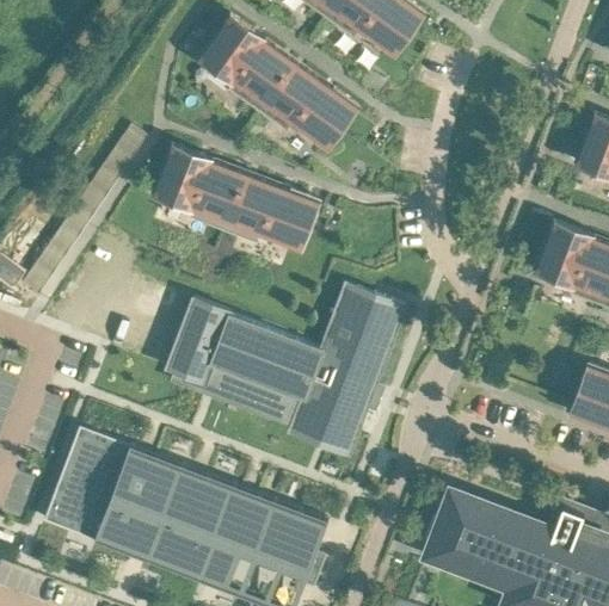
[(299,0),(323,17),(333,0),(299,0)]
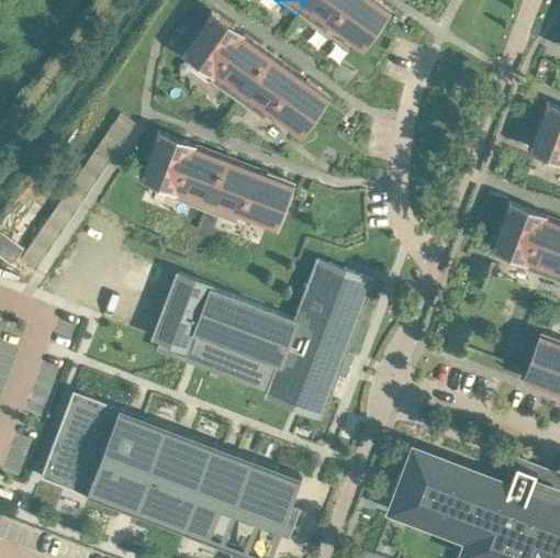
[(372,0),(306,0),(297,15),(323,34),(327,28),(360,51),(389,11),(372,0)]
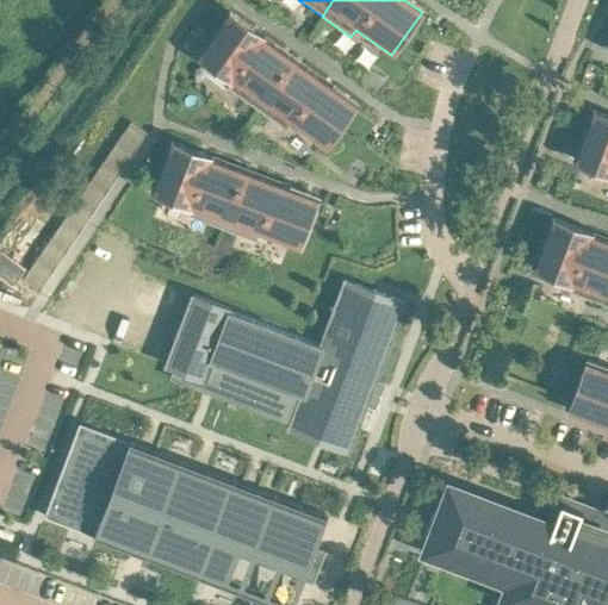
[(255,110),(291,60),(227,14),(197,57),(233,83),(228,89),(255,110)]
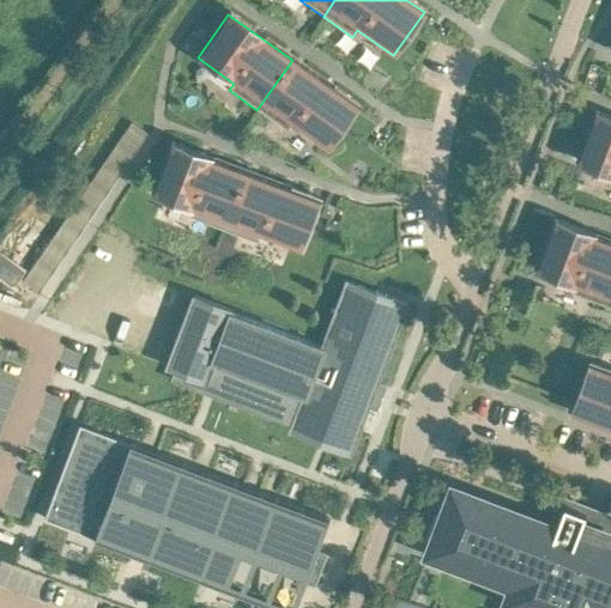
[(292,60),(256,110),(285,131),(290,123),(326,150),(357,107),(292,60)]
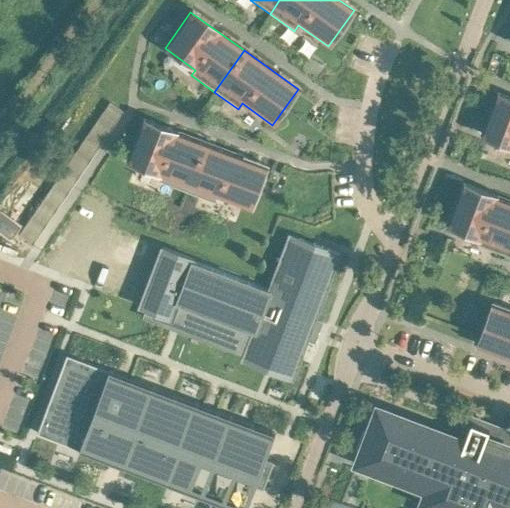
[(509,100),(496,95),(480,137),(509,148),(509,100)]
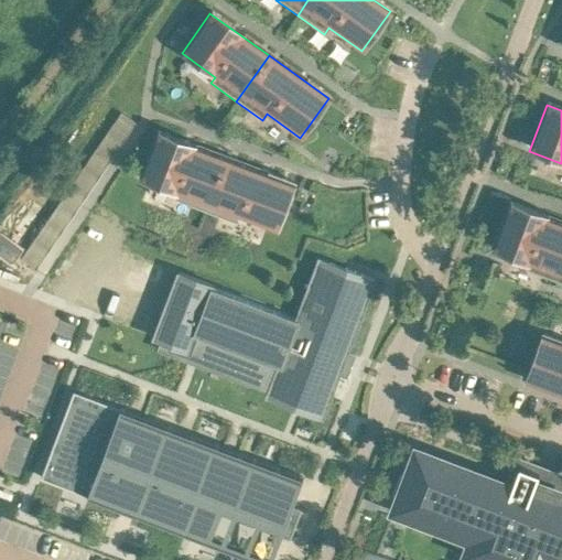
[(119,116),(19,261),(34,272),(133,126),(119,116)]
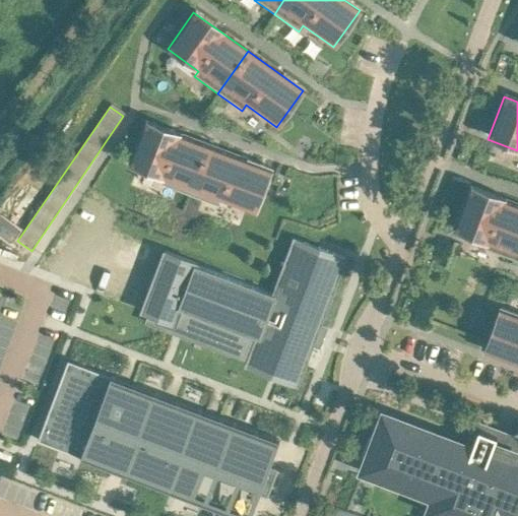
[(190,193),(209,144),(146,121),(130,163),(166,176),(163,183),(190,193)]
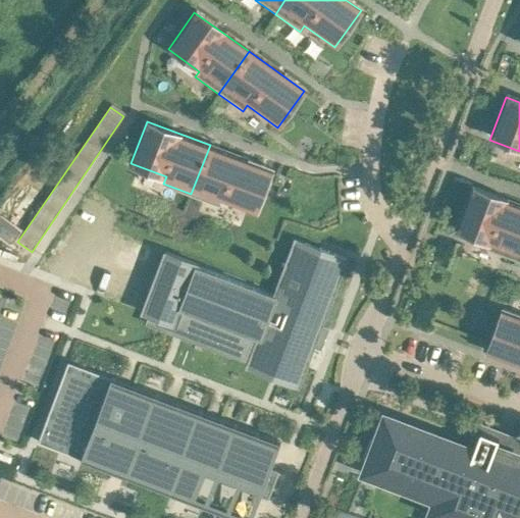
[(210,145),(191,194),(218,204),(221,198),(257,211),(272,168),(210,145)]
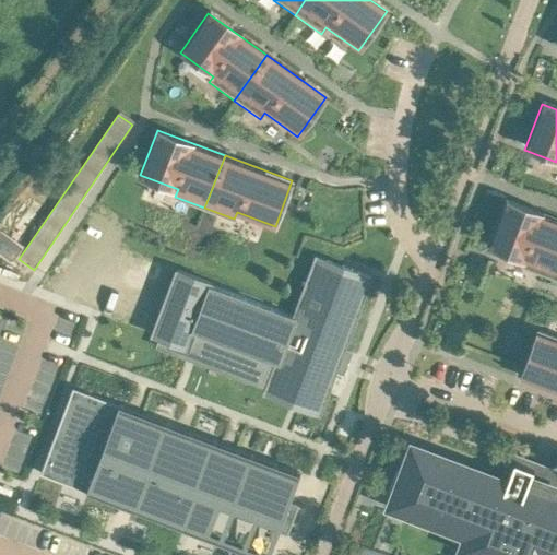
[(552,281),(556,266),(556,222),(504,202),(487,248),(524,262),(522,270),(552,281)]
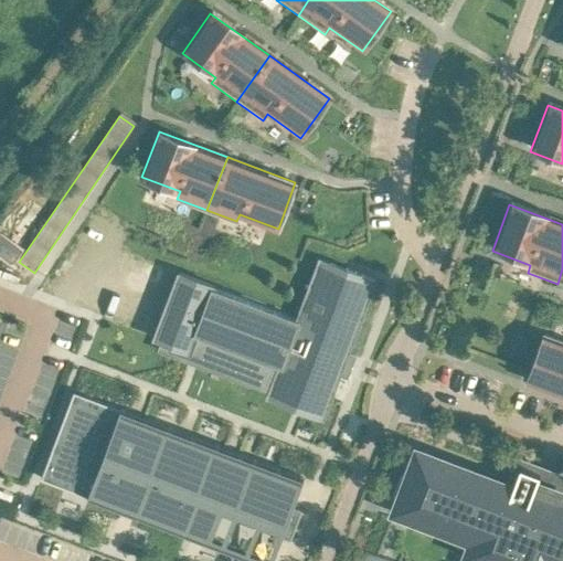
[(20,226),(0,253),(0,261),(12,270),(10,267),(18,258),(20,260),(35,237),(24,229),(20,226)]
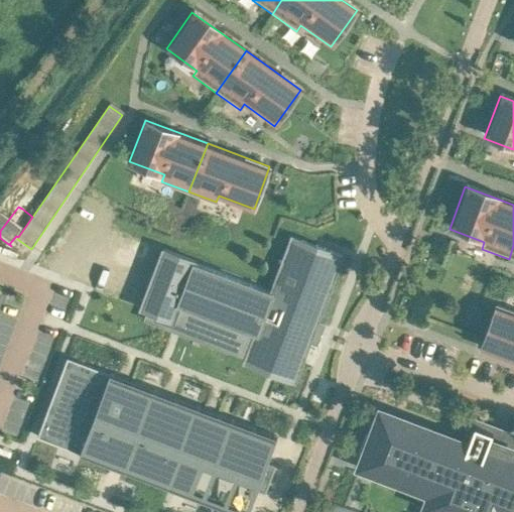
[(243,366),(266,375),(276,379),(293,385),(342,259),(325,252),(314,249),(290,240),(269,294),(195,266),(196,264),(161,251),(139,310),(146,313),(143,323),(244,361),(243,366)]
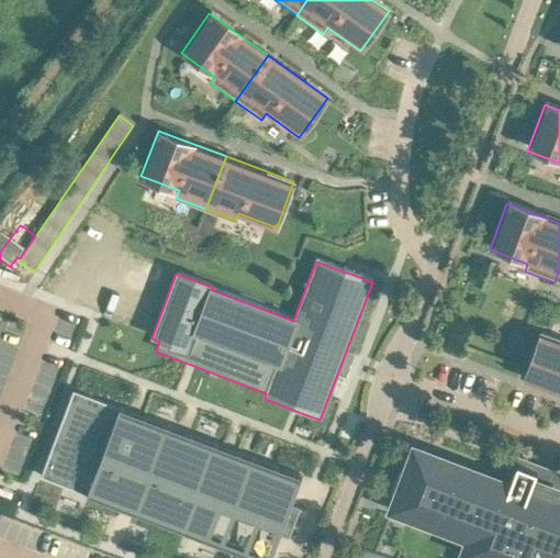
[(559,394),(559,343),(539,335),(522,381),(559,394)]
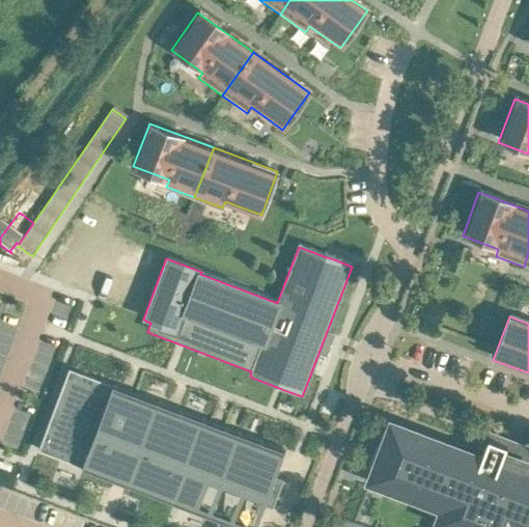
[(59,390),(36,452),(233,526),(254,526),(262,506),(271,510),(281,482),(273,478),(283,451),(78,373),(67,370),(59,390)]
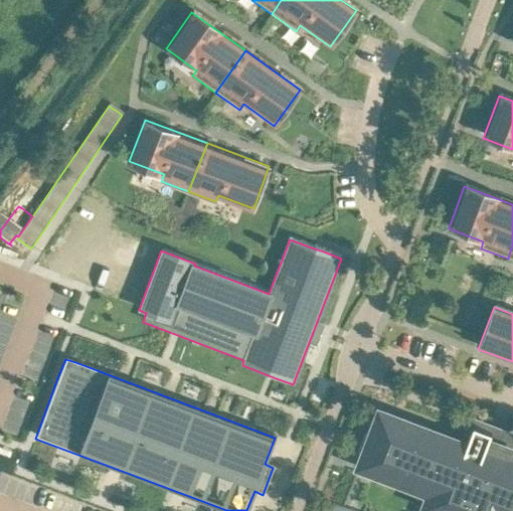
[(377,412),(357,468),(428,494),(422,508),(425,509),(429,510),(512,510),(512,463),(511,463),(505,461),(509,451),(498,447),(501,438),(490,434),(490,433),(472,426),(465,446),(460,443),(377,412)]
